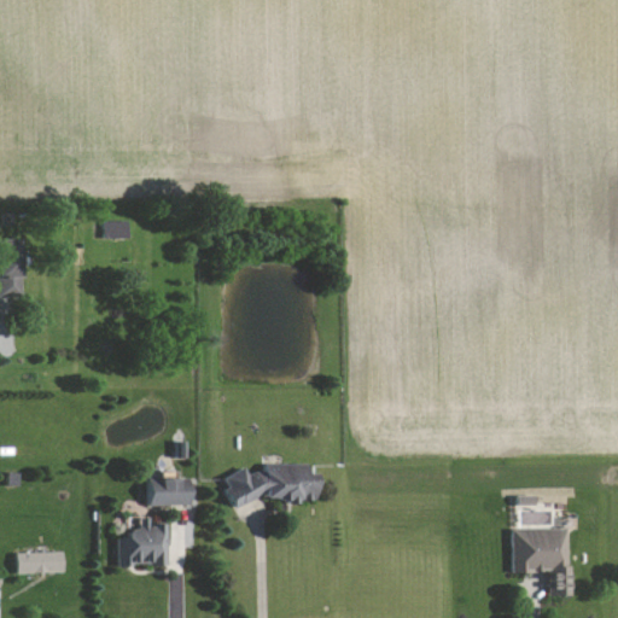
[(129,238),(128,221),(104,222),(105,238),(129,238)]
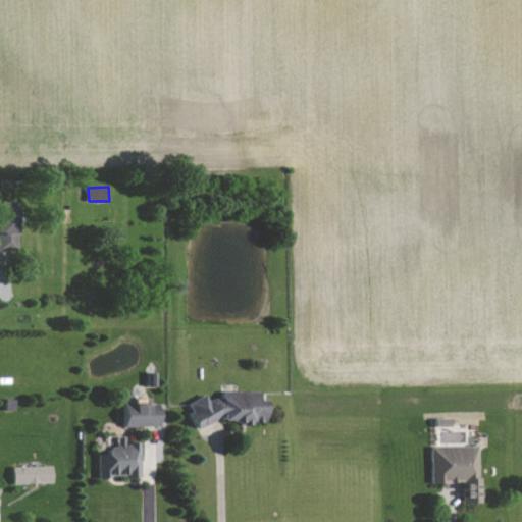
[(3,251),(21,250),(19,201),(0,202),(3,251)]
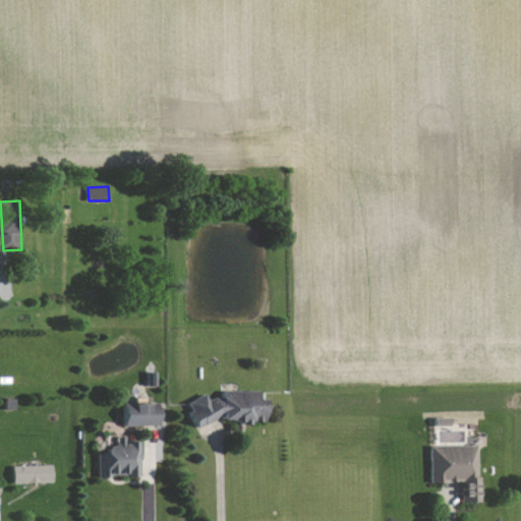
[(240,422),(250,425),(254,425),(255,421),(269,421),(273,406),(273,402),(263,399),(263,392),(223,392),(221,399),(216,399),(192,399),(192,422),(240,422)]
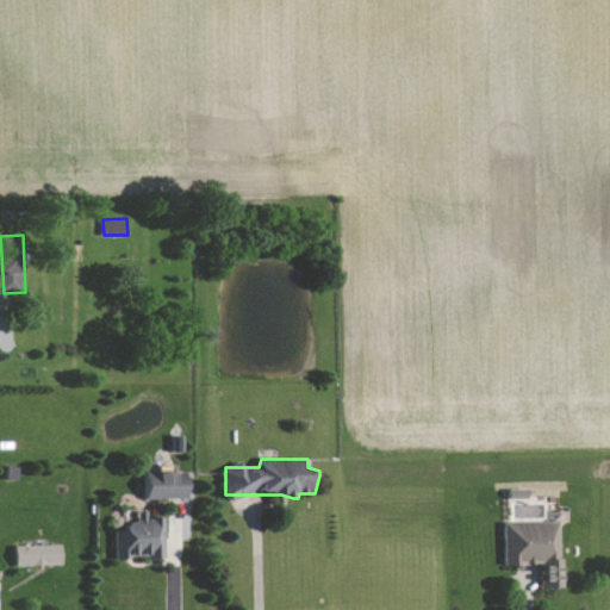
[(144,474),(145,499),(194,498),(193,472),(144,474)]
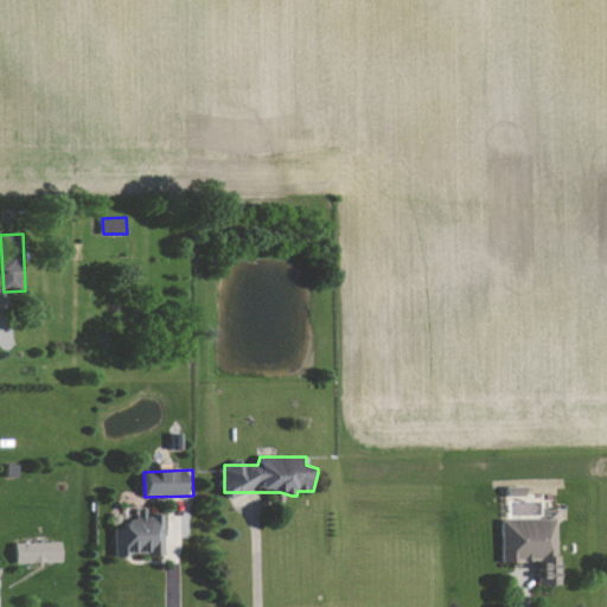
[(116,528),(116,555),(166,556),(166,516),(148,515),(148,509),(139,509),(139,521),(128,521),(128,528),(116,528)]
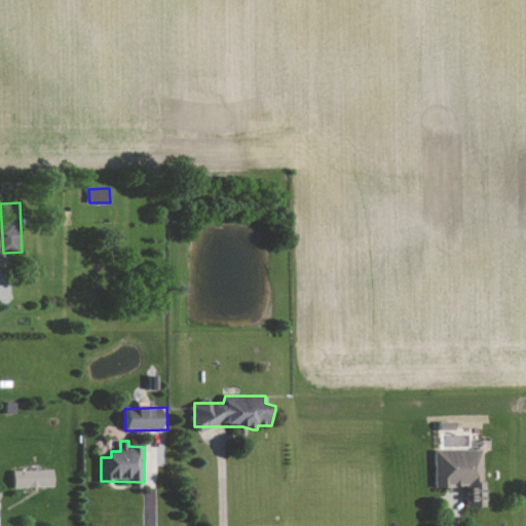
[(482,450),(434,451),(435,488),(465,487),(466,508),(487,506),(486,482),(482,482),(482,450)]
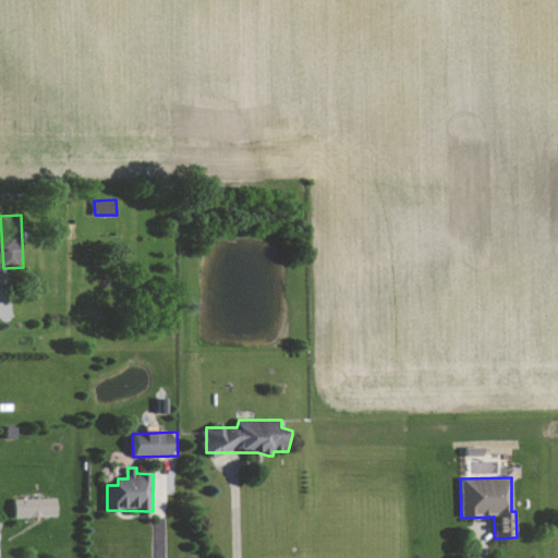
[(59,517),(58,498),(14,499),(14,518),(59,517)]
